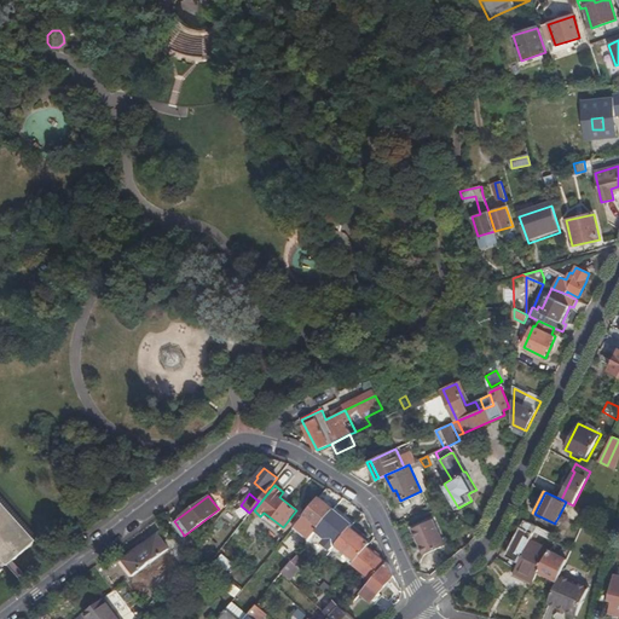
[(334,509),(319,497),(305,514),(319,526),(334,509)]
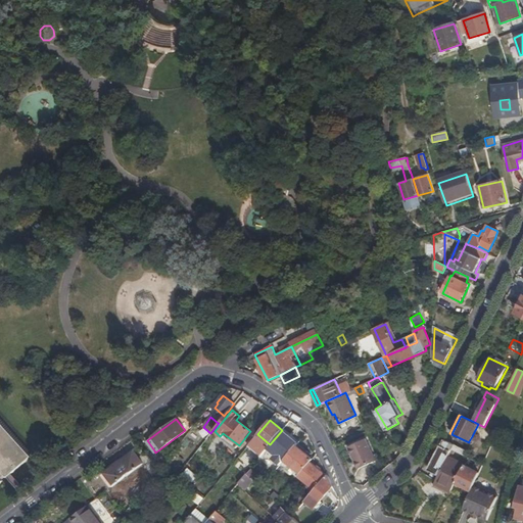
[(5,477),(9,474),(29,457),(0,424),(0,481),(1,481),(0,480),(0,478),(3,476),(5,477)]
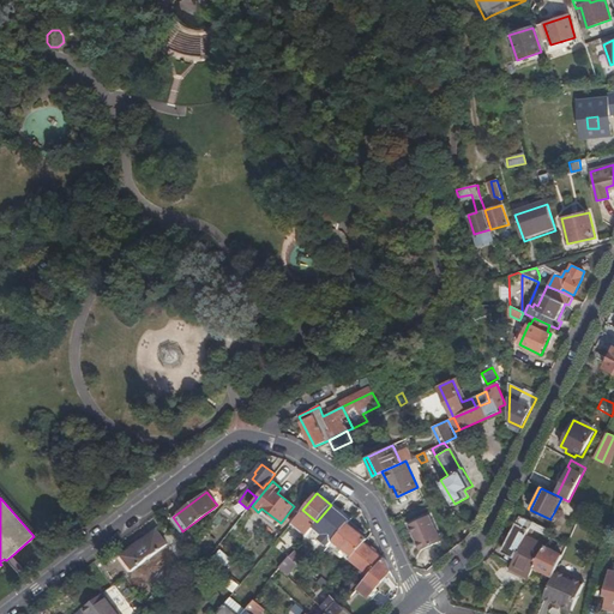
[(349,522),(331,505),(317,522),(327,531),(320,540),(329,547),(331,543),(348,524),(349,522)]
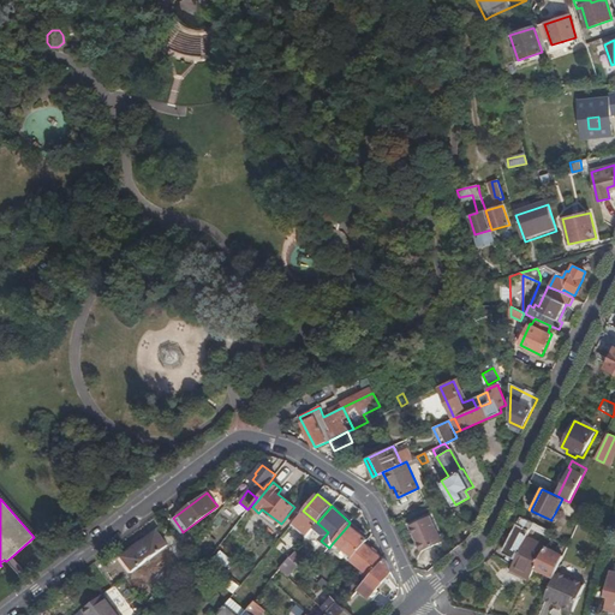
[(423,550),(443,541),(430,515),(411,525),(423,550)]
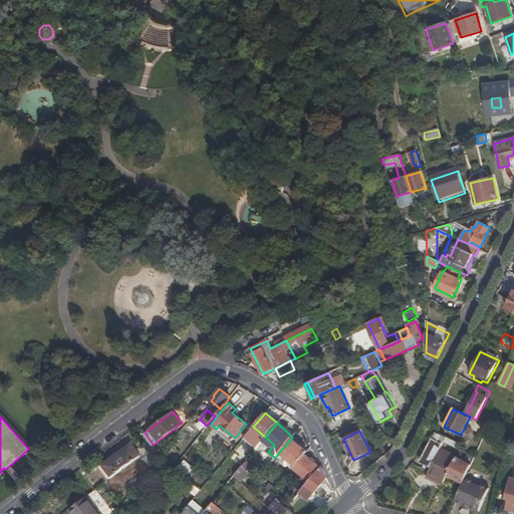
[(437,432),(436,432),(422,462),(432,466),(442,446),(444,442),(456,448),(458,443),(437,432)]
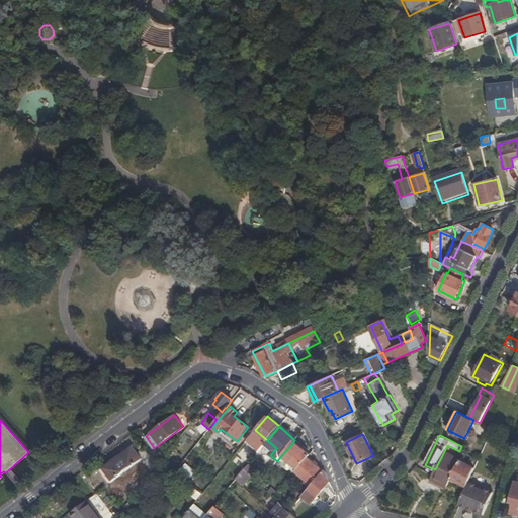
[(146,452),(139,442),(133,446),(142,458),(147,454),(146,452)]
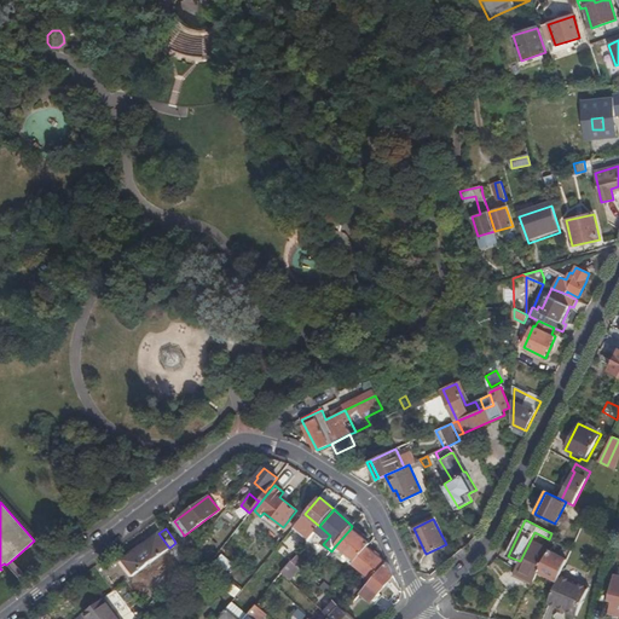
[(370,543),(351,528),(334,548),(339,551),(337,554),(337,556),(345,562),(347,562),(348,560),(353,563),(368,547),(370,543)]
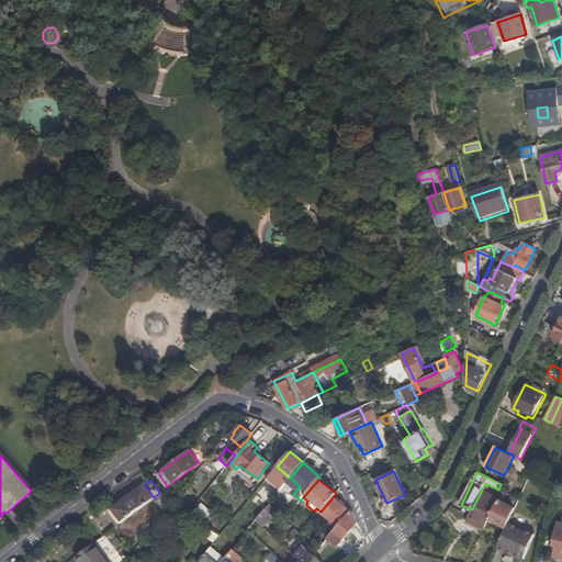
[(159,493),(170,505),(180,492),(173,482),(168,487),(159,493)]
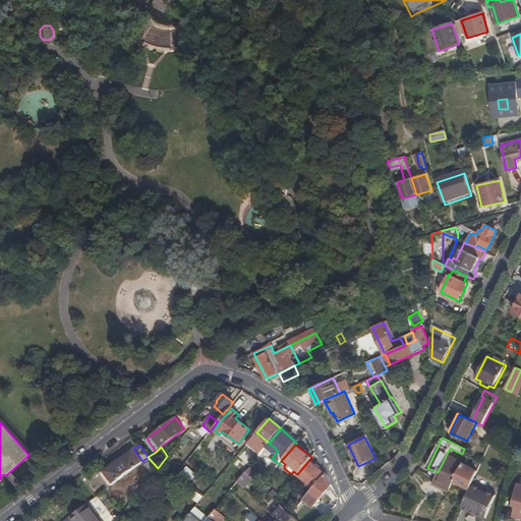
[(142,461),(133,449),(117,461),(105,470),(113,482),(137,465),(142,461)]
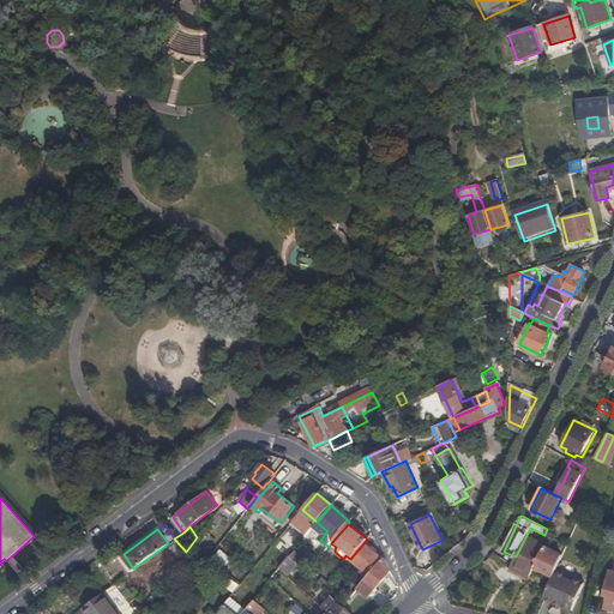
[(529,577),(535,567),(546,546),(529,537),(531,535),(528,533),(516,557),(512,564),(510,567),(529,577)]
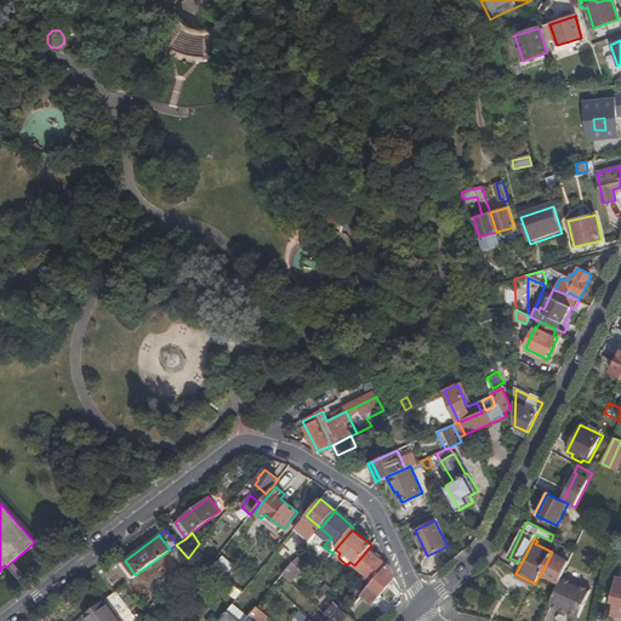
[(119,560),(131,579),(135,575),(125,560),(140,550),(138,546),(119,560)]
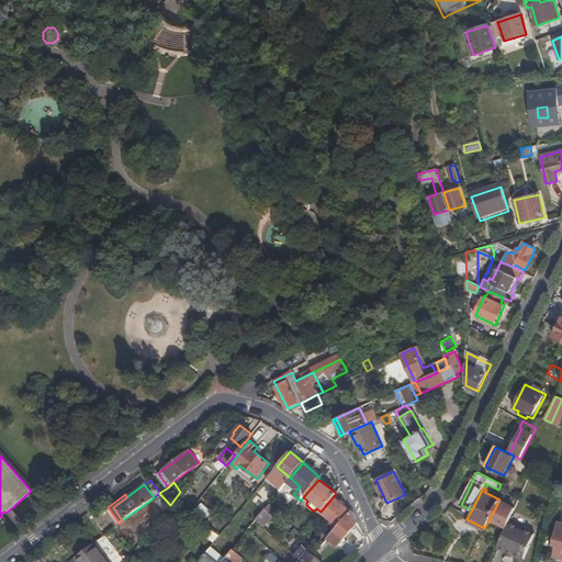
[(351,510),(334,496),(321,512),(328,517),(338,526),(351,510)]
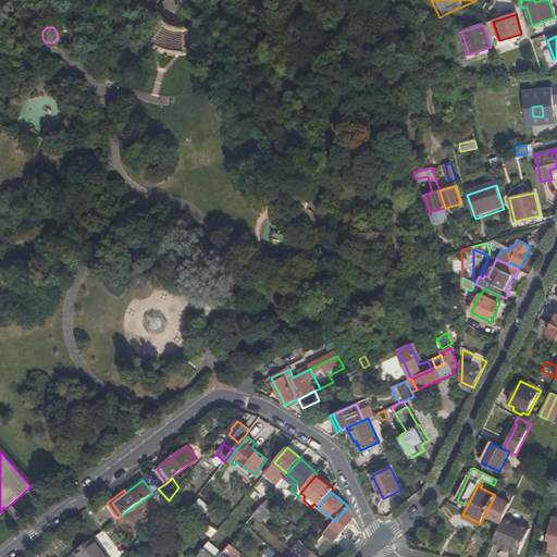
[(485,515),(502,522),(510,504),(495,495),(485,515)]
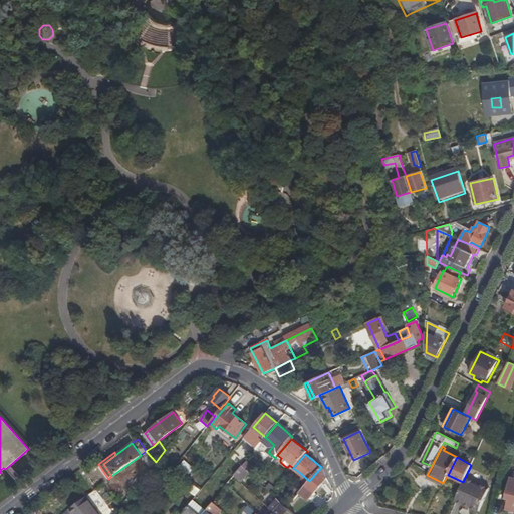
[(180,466),(189,474),(195,467),(185,460),(180,466)]
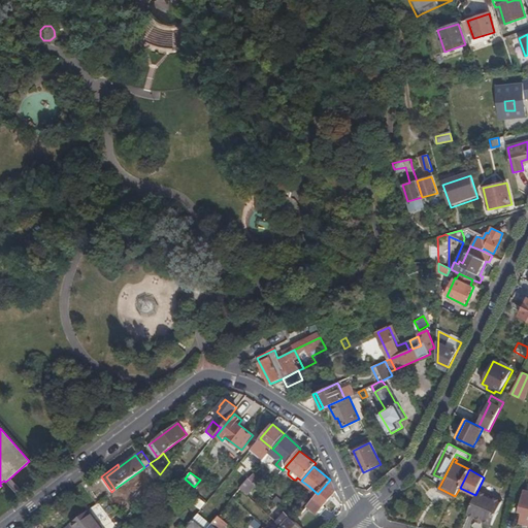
[(254,482),(250,477),(241,488),(244,492),(254,482)]
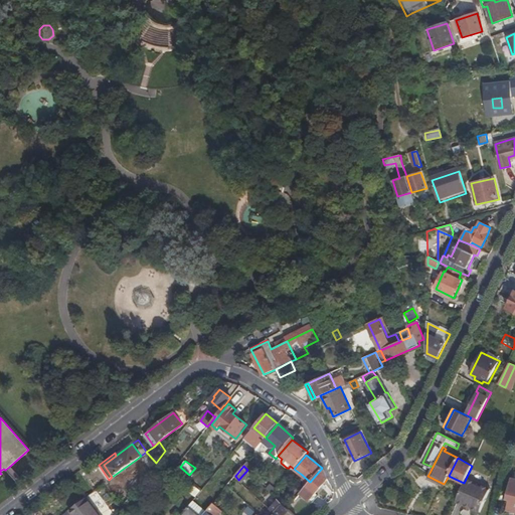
[(23,487),(25,486),(9,467),(5,470),(11,477),(21,489),(23,487)]
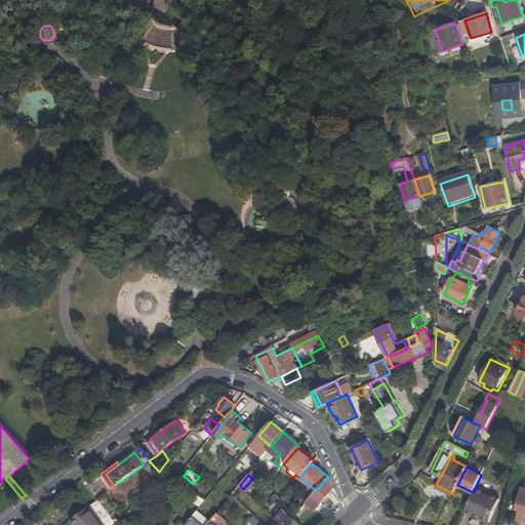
[(333,488),(328,477),(316,491),(314,494),(323,501),(333,488)]
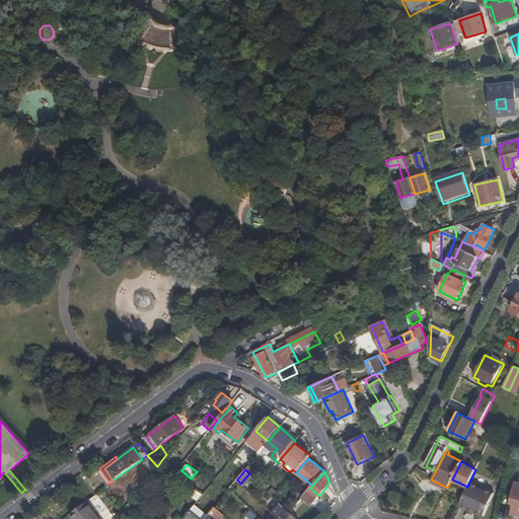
[(495,493),(470,482),(460,507),(485,517),(495,493)]
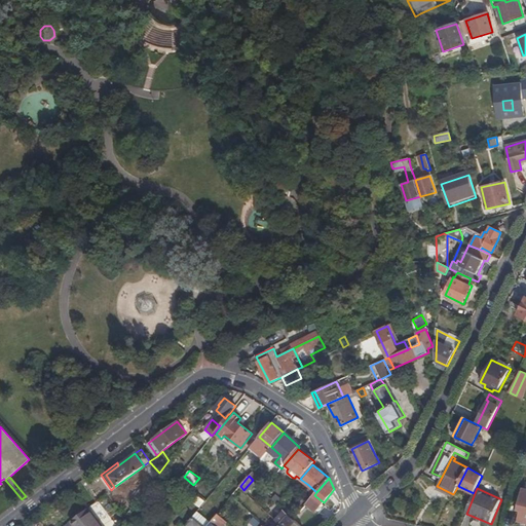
[(91,495),(85,500),(89,506),(96,501),(91,495)]
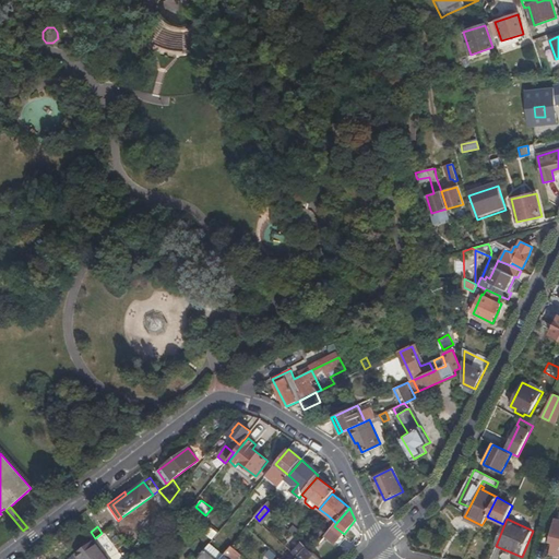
[(247,526),(241,533),(246,536),(251,531),(247,526)]
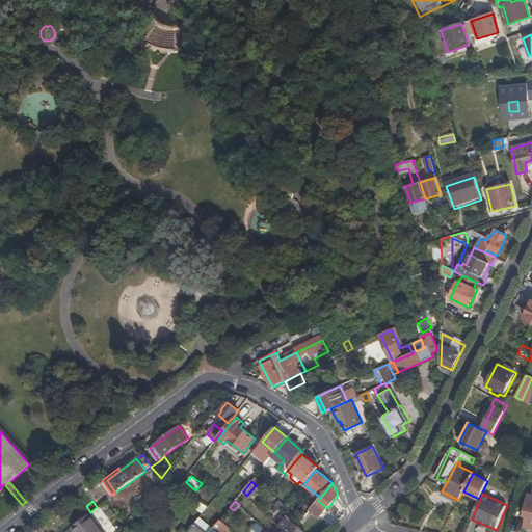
[(327,508),(318,501),(310,510),(319,517),(327,508)]
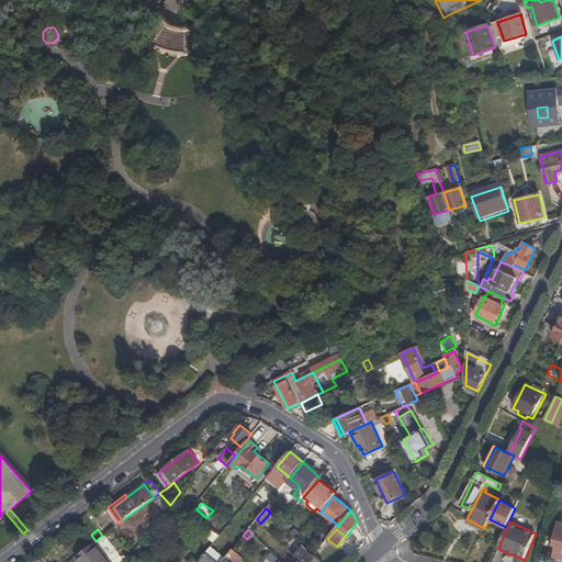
[(109,561),(94,542),(75,557),(79,561),(109,561)]
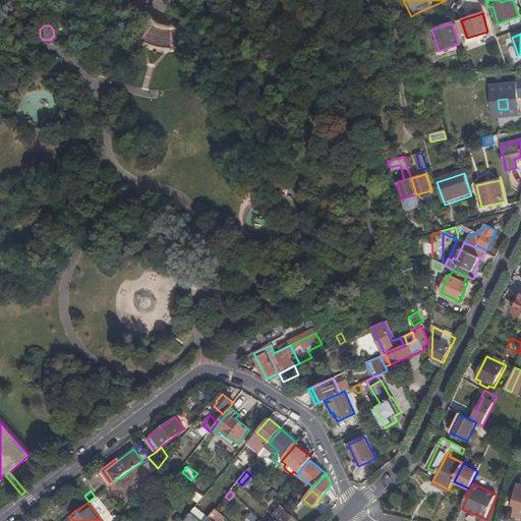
[(297,520),(291,514),(281,505),(272,514),(279,520),(297,520)]
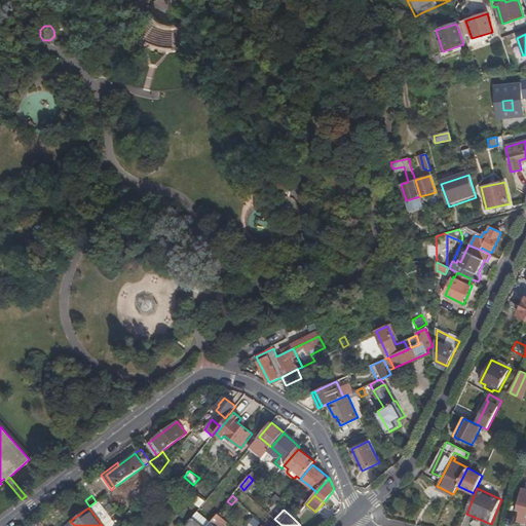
[(216,525),(219,525),(225,519),(218,513),(211,521),(216,525)]
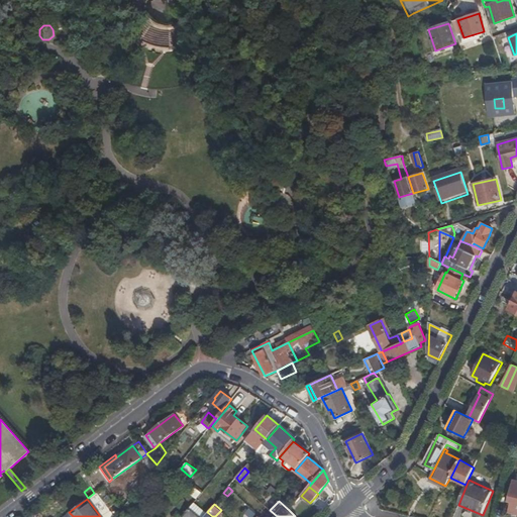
[(200,516),(189,508),(183,516),(200,516)]
